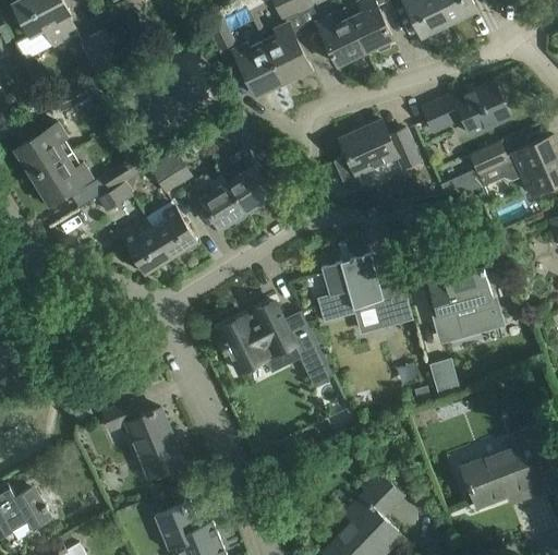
[(76,35),(69,21),(67,17),(70,15),(61,0),(22,0),(13,5),(29,37),(44,31),(52,47),(76,35)]
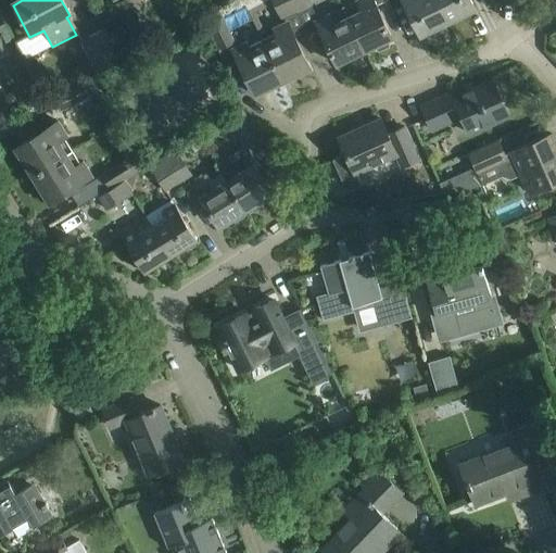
[(272,0),(282,20),(295,13),(289,0),(272,0)]
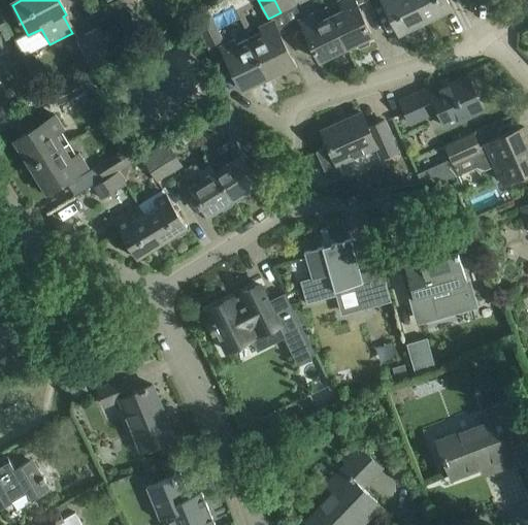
[(291,0),(274,0),(281,12),(294,6),(291,0)]
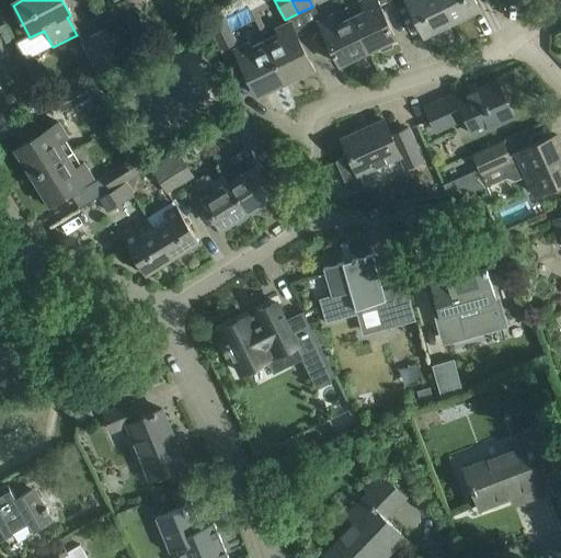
[(365,0),(361,2),(365,12),(350,20),(367,55),(376,49),(382,55),(392,49),(392,42),(396,41),(379,8),(391,2),(389,0),(365,0)]
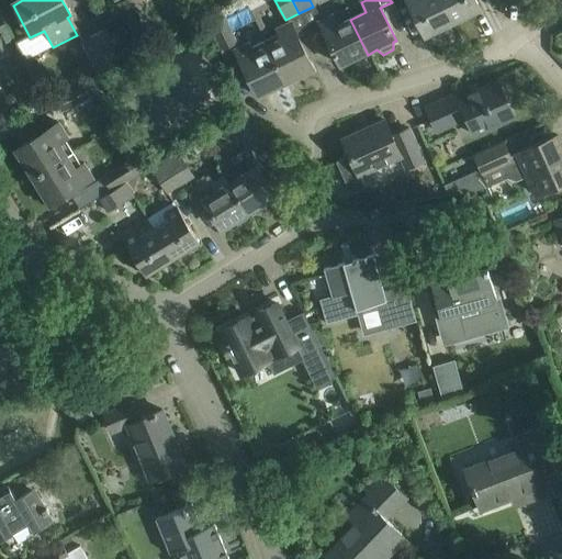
[(405,0),(425,38),(451,25),(439,0),(390,0),(392,2),(396,0),(405,0)]
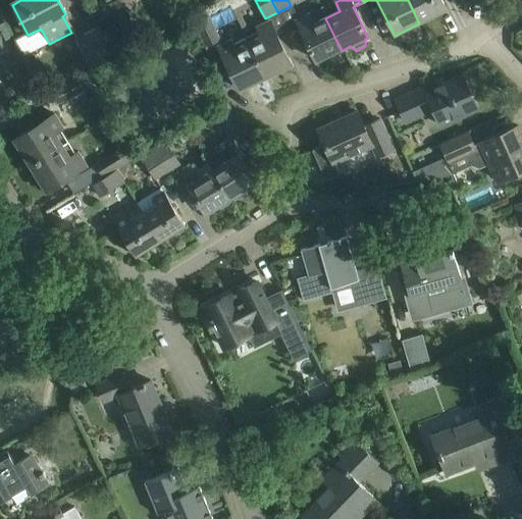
[(408,0),(419,23),(446,10),(440,0),(408,0)]
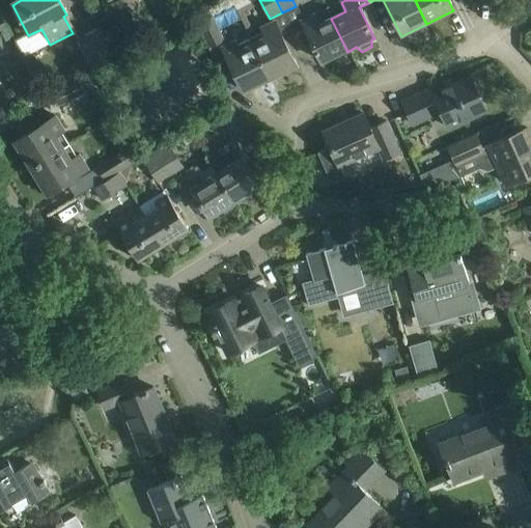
[(347,52),(331,19),(317,25),(313,17),(301,22),(322,63),(347,52)]
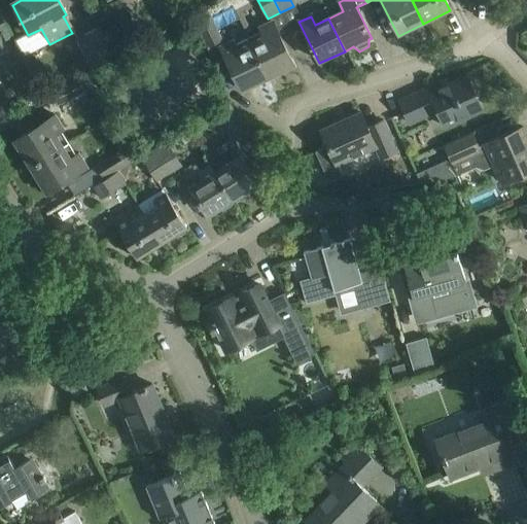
[(197,23),(208,47),(220,41),(209,18),(197,23)]
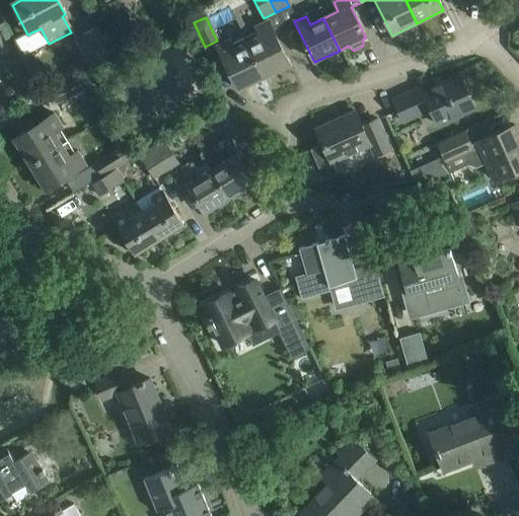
[(246,44),(263,79),(289,66),(268,22),(255,28),(260,38),(246,44)]
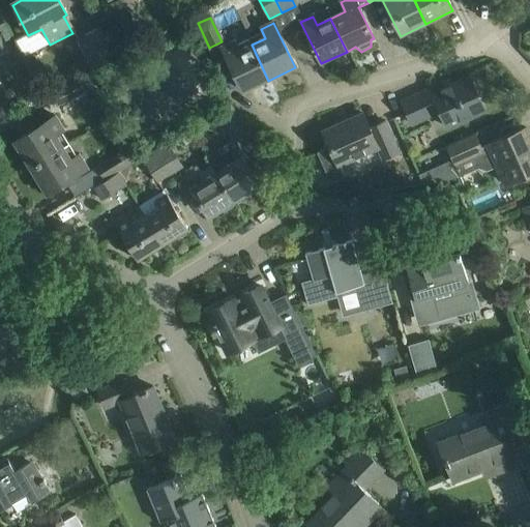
[(3,26),(0,26),(0,32),(5,44),(10,40),(3,26)]
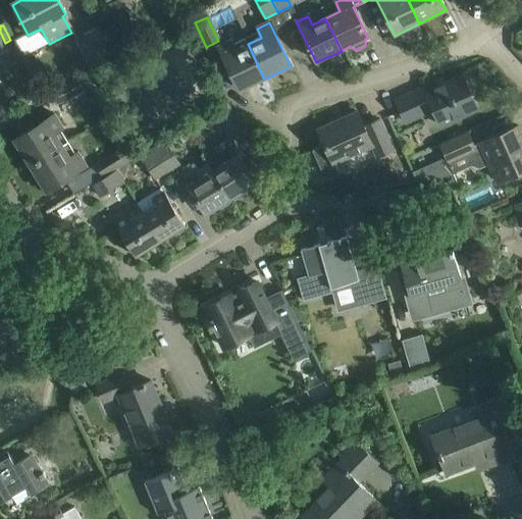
[(90,67),(111,56),(97,29),(75,40),(90,67)]
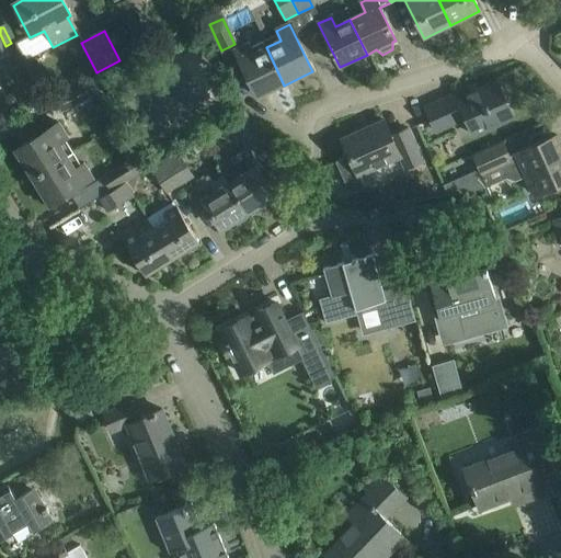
[(284,86),(266,47),(251,55),(247,45),(235,52),(258,99),(284,86)]
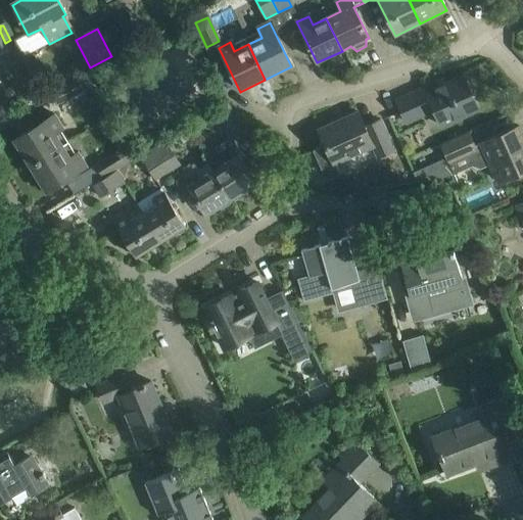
[(396,102),(407,125),(434,112),(441,128),(479,111),(464,78),(433,91),(431,87),(396,102)]
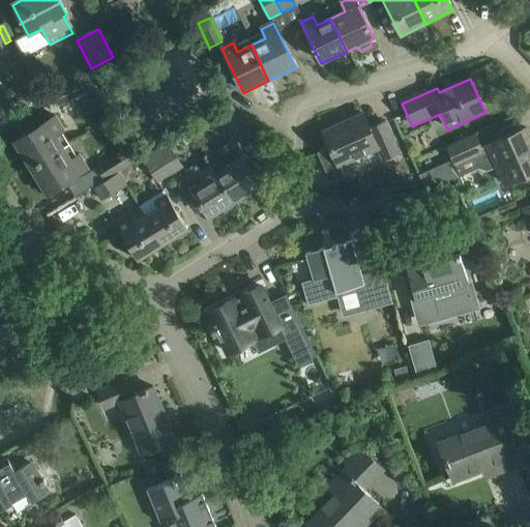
[(78,81),(65,87),(50,94),(57,108),(85,94),(78,81)]
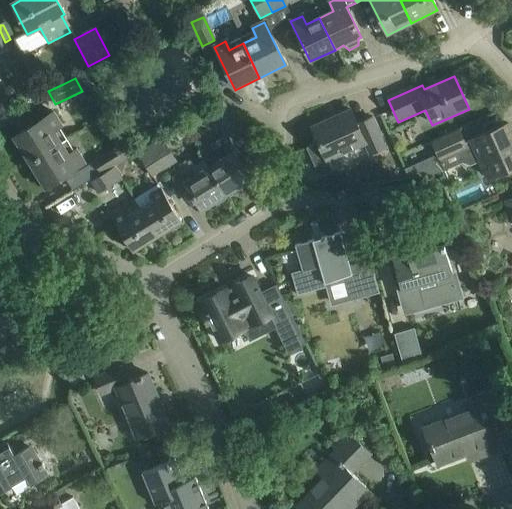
[(209,110),(224,134),(236,126),(222,103),(209,110)]
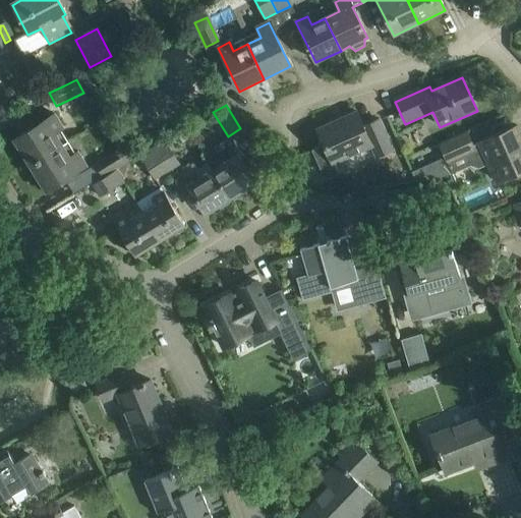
[(334,165),(371,148),(375,159),(393,151),(379,121),(363,128),(357,114),(316,131),(324,147),(311,152),(325,181),(338,175),(334,165)]
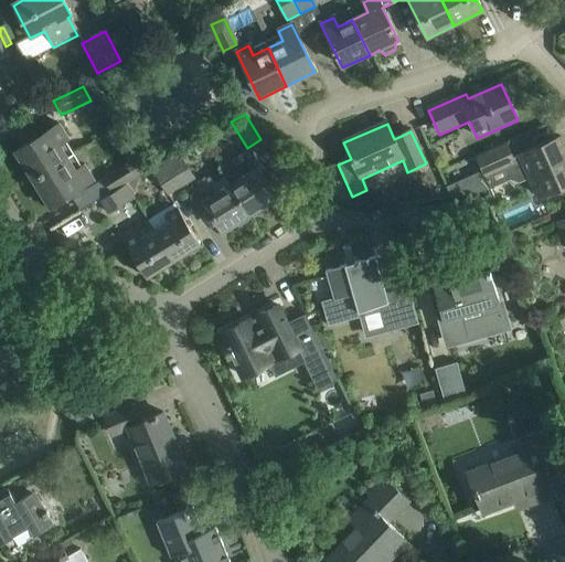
[(32,181),(67,159),(59,146),(68,140),(59,126),(14,154),(32,181)]
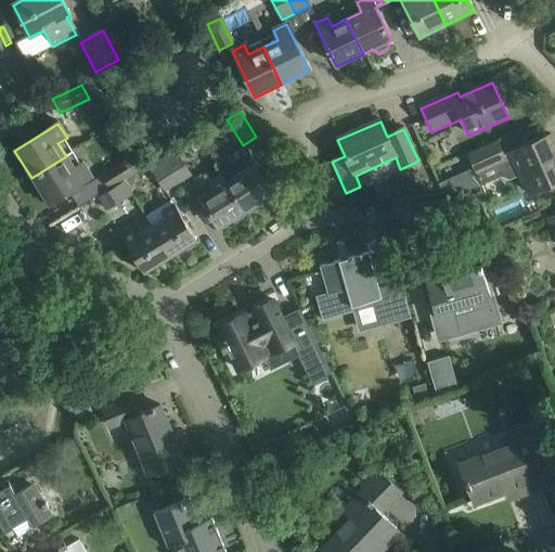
[(475,175),(495,166),(501,177),(510,180),(520,175),(529,194),(554,182),(554,139),(528,151),(527,146),(503,157),(497,142),(466,156),(475,175)]
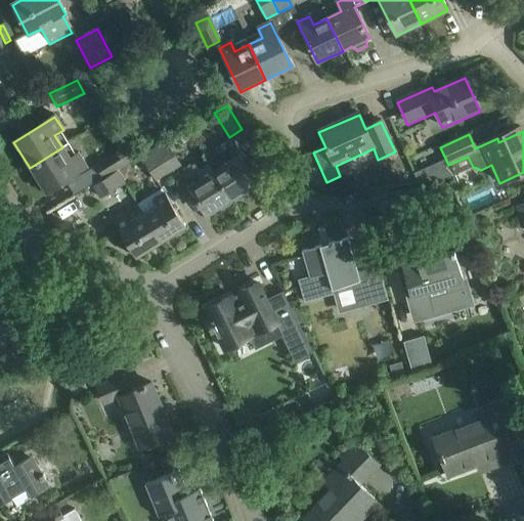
[(214,172),(231,200),(237,202),(246,197),(246,191),(255,185),(238,159),(243,157),(232,140),(218,148),(227,164),(214,172)]
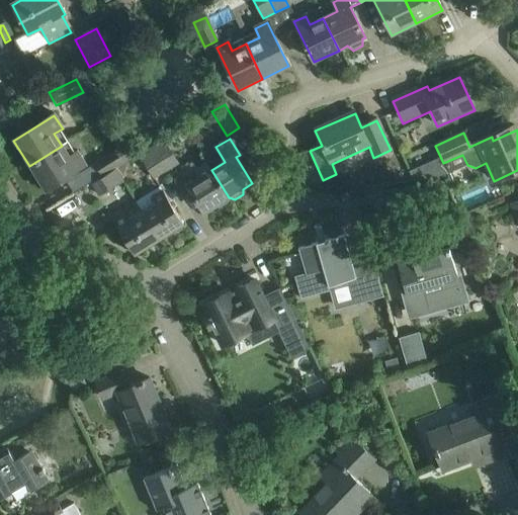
[(177,165),(162,141),(150,148),(165,173),(177,165)]
